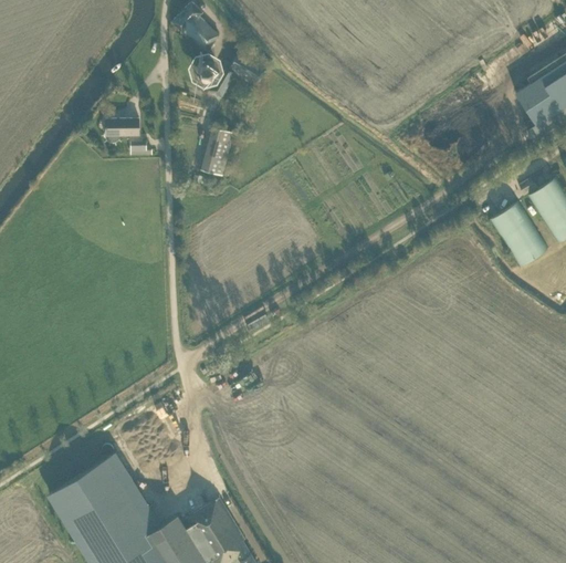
[(188,37),(205,53),(219,38),(199,18),(202,14),(191,3),(171,23),(182,34),(184,33),(185,34),(185,35),(186,38),(188,37)]
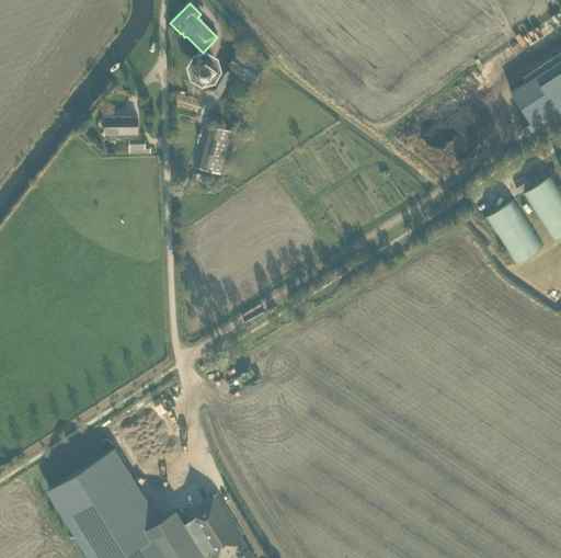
[(252,89),(264,67),(247,57),(248,56),(238,50),(229,65),(224,61),(206,92),(219,99),(232,77),(252,89)]
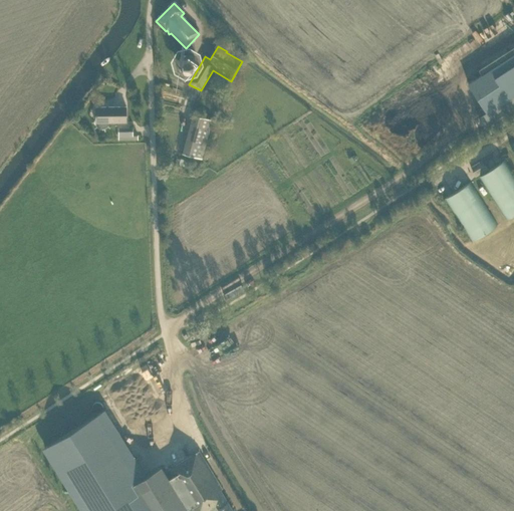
[(194,72),(198,65),(196,57),(189,53),(181,56),(176,63),(179,70),(186,74),(194,72)]
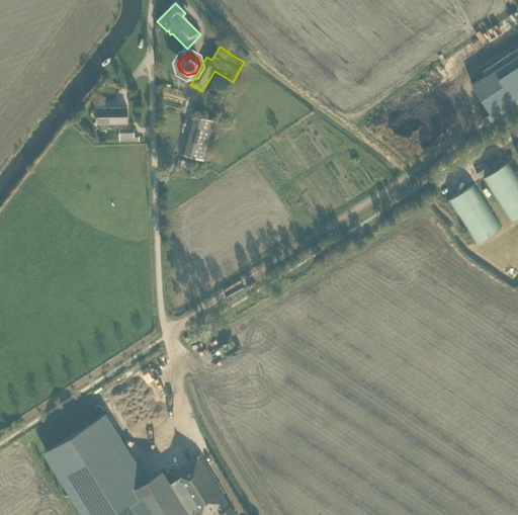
[(480,115),(483,119),(489,130),(517,110),(517,56),(471,87),(487,110),(480,115)]
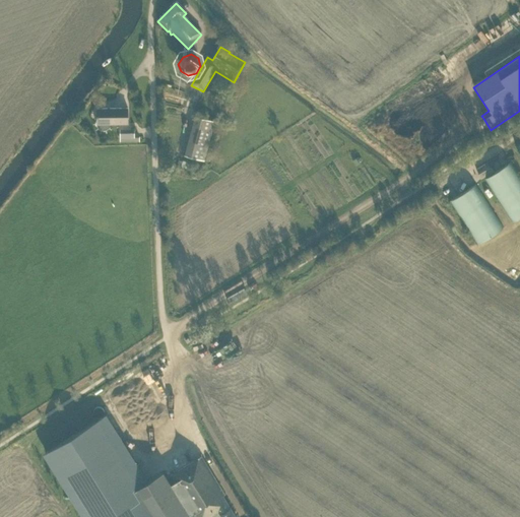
[(96,111),(96,126),(128,126),(128,111),(96,111)]
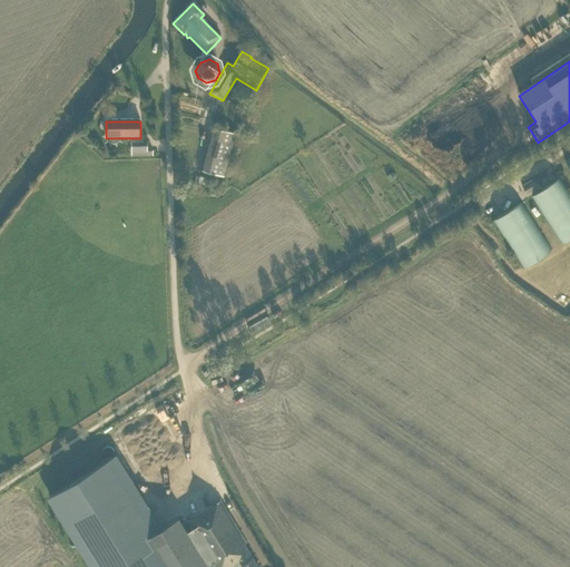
[(203,173),(225,178),(235,137),(215,132),(203,173)]
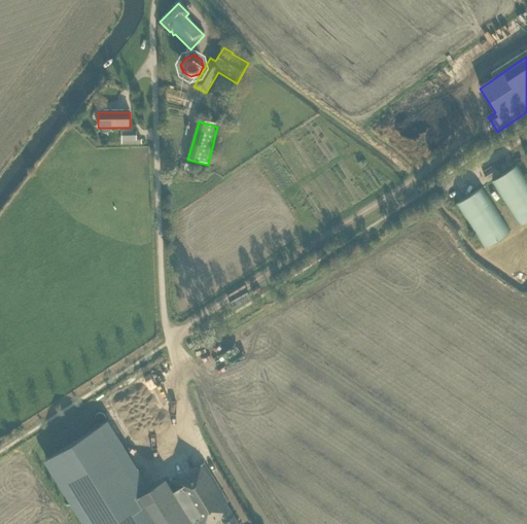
[(138,140),(138,134),(121,134),(121,146),(141,146),(141,140),(138,140)]
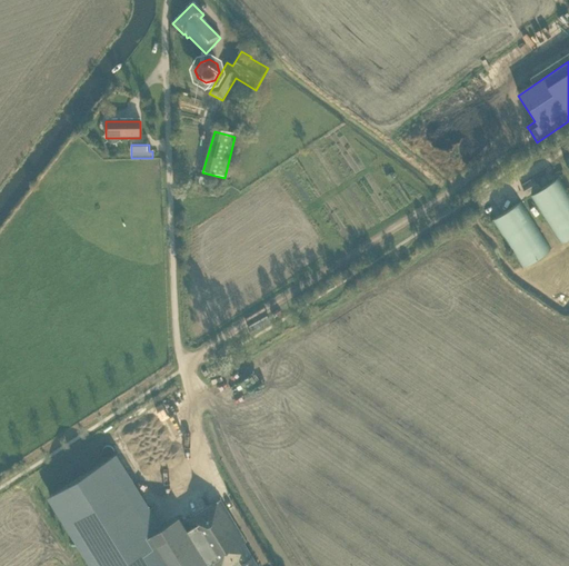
[(530,198),(560,245),(568,239),(568,196),(558,179),(530,198)]
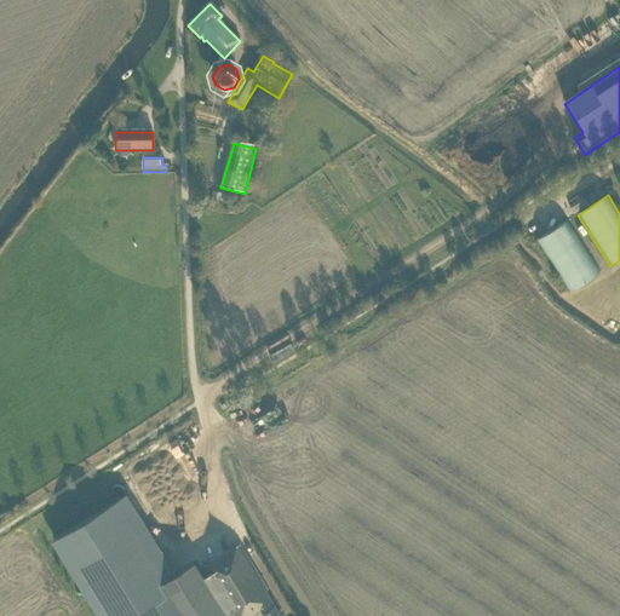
[(601,274),(567,222),(537,242),(569,293),(601,274)]
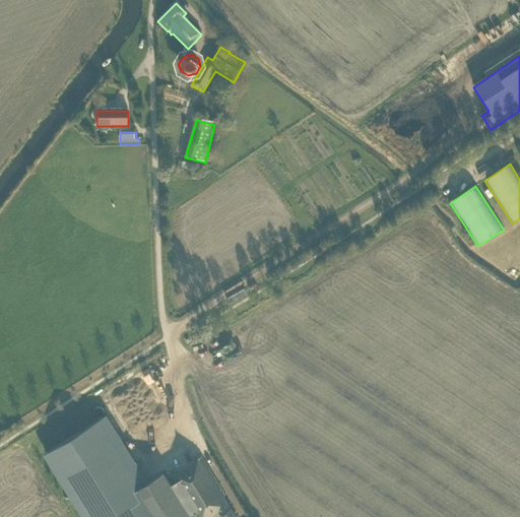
[(101,409),(100,409),(99,409),(98,409),(96,410),(95,410),(94,411),(93,412),(93,413),(93,414),(93,415),(93,416),(94,417),(94,418),(95,419),(96,419),(96,421),(98,421),(99,421),(100,421),(101,421),(102,419),(103,419),(103,418),(104,417),(104,416),(104,415),(105,415),(104,414),(104,413),(104,411),(103,411),(102,410),(101,409)]
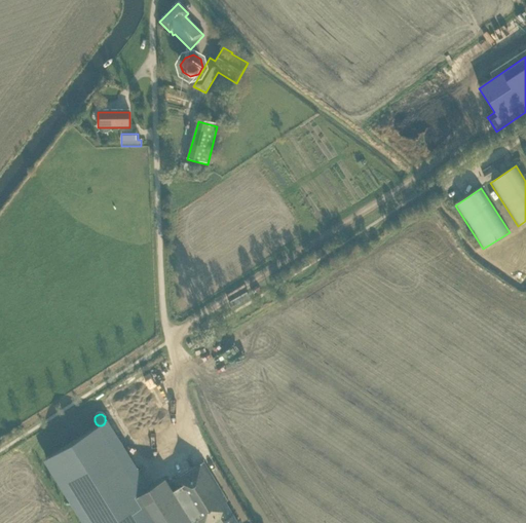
[(141,494),(100,425),(46,458),(85,522),(190,522),(167,485),(164,480),(141,494)]
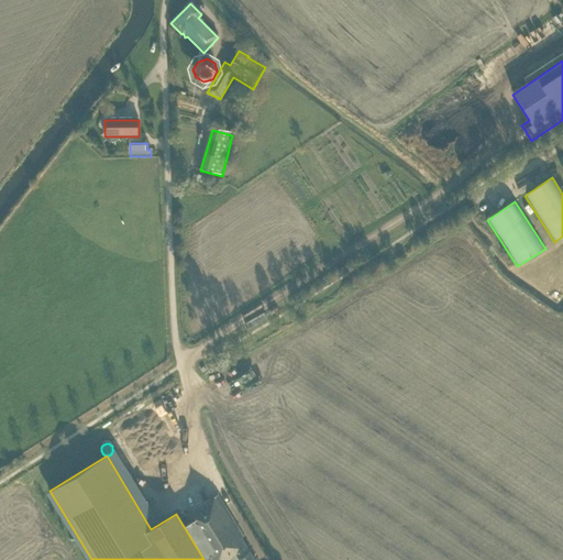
[(79,460),(78,460),(77,460),(76,460),(75,460),(74,460),(74,461),(73,462),(73,463),(72,463),(72,464),(72,465),(72,467),(72,468),(73,469),(73,470),(74,470),(75,471),(76,472),(77,472),(78,472),(79,471),(80,471),(81,470),(83,469),(83,468),(84,467),(84,465),(84,464),(83,463),(83,462),(81,461),(80,460),(79,460)]
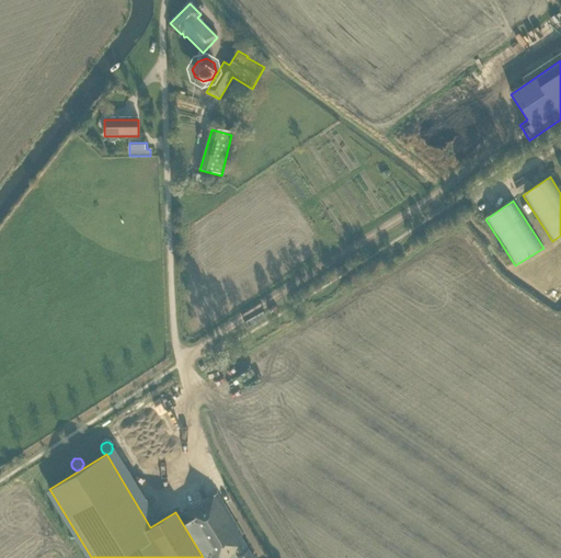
[(179,517),(203,557),(252,557),(241,538),(242,537),(217,494),(179,517)]
